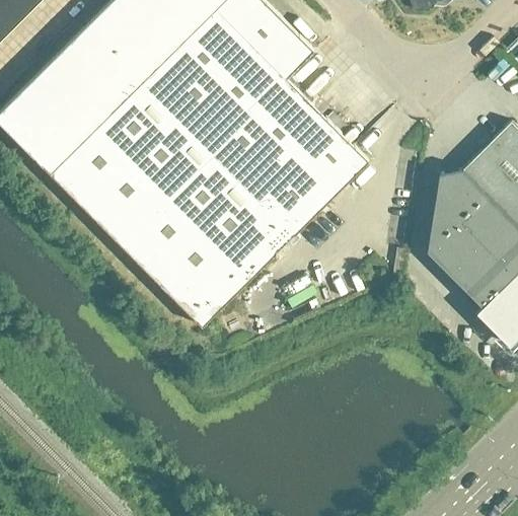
[(368,161),(285,79),(312,52),(298,38),(298,37),(262,0),(112,0),(0,112),(0,125),(201,327),(368,161)]
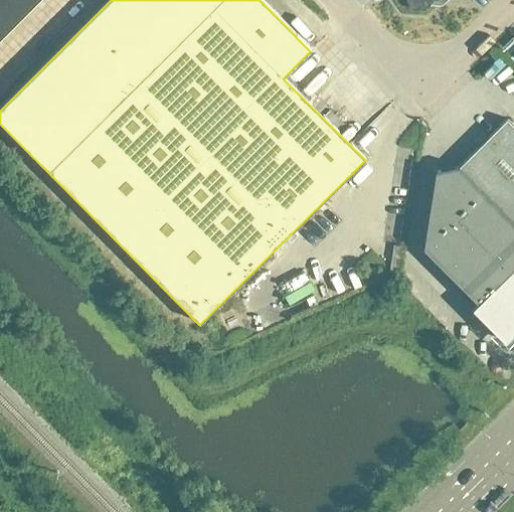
[(0,40),(40,0),(0,0),(0,40)]
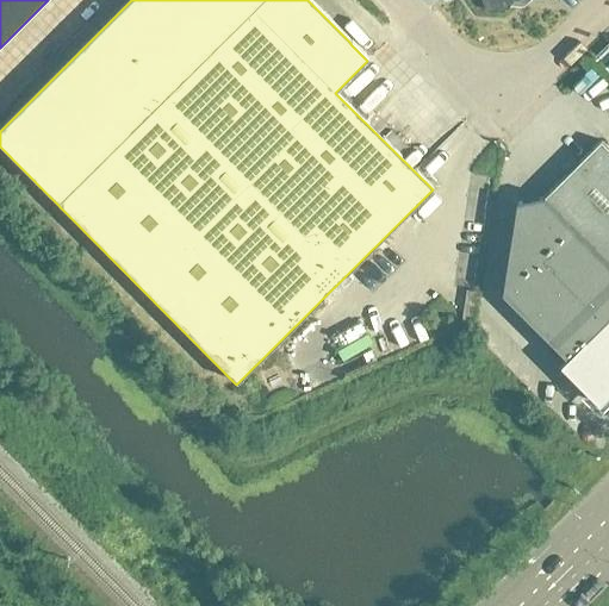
[(479,0),(485,13),(502,14),(507,10),(514,2),(521,0),(479,0)]
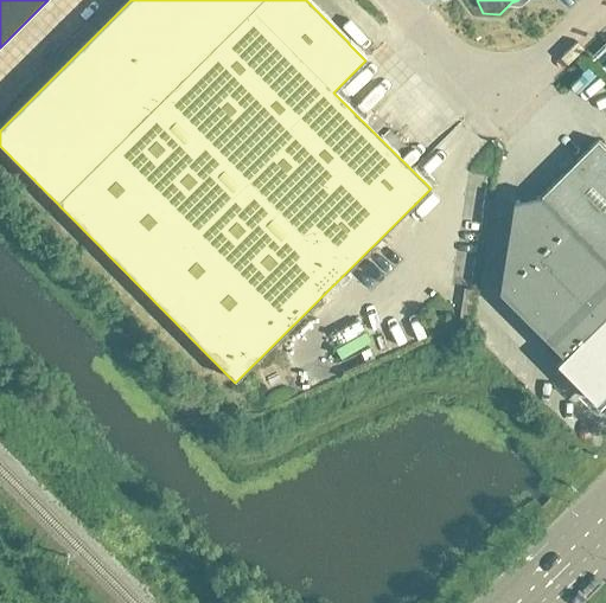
[(595,405),(605,393),(605,152),(597,142),(540,199),(512,205),(498,294),(562,359),(556,366),(595,405)]
